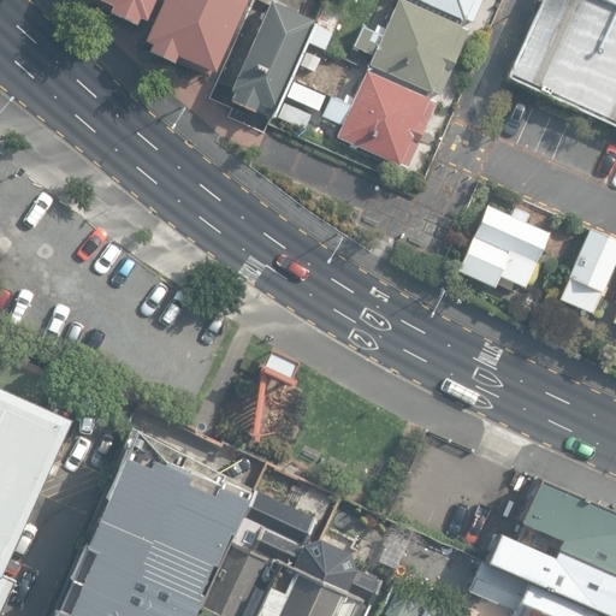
[(152,0),(95,0),(111,6),(108,12),(132,24),(136,19),(143,21),(152,0)]
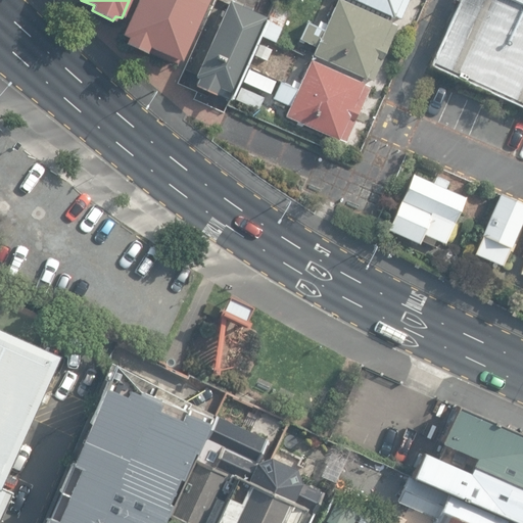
[(203,0),(136,0),(121,40),(147,52),(149,47),(178,59),(203,0)]
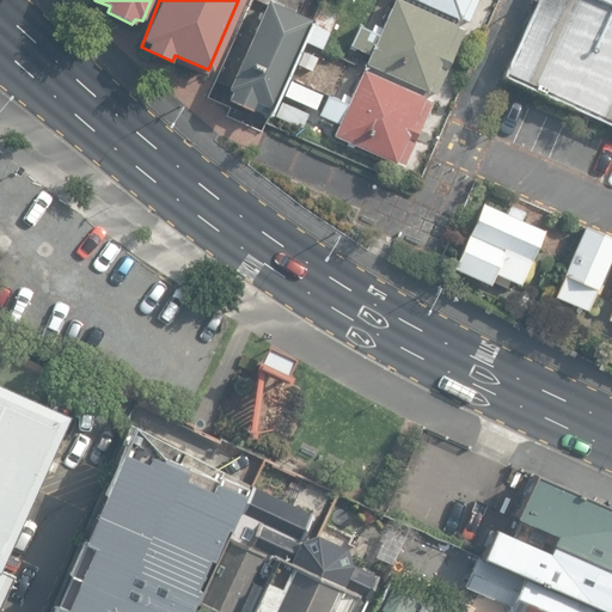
[(308,12),(280,0),(259,0),(219,95),(250,109),(254,102),(267,108),(308,12)]
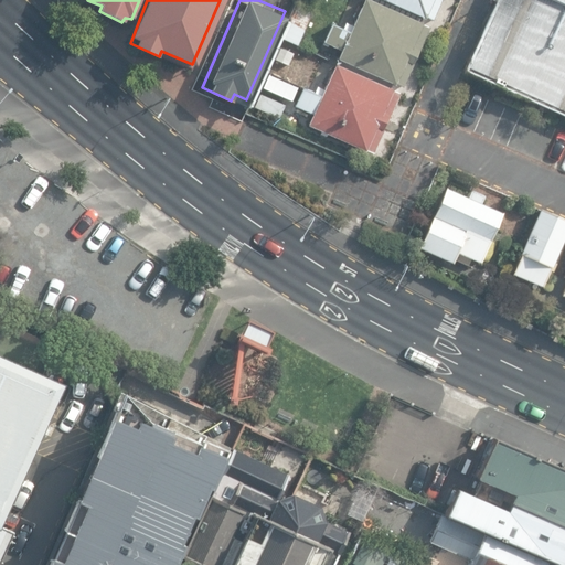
[(426,27),(364,0),(361,0),(348,32),(329,24),(320,43),(340,52),(337,60),(400,86),(426,27)]
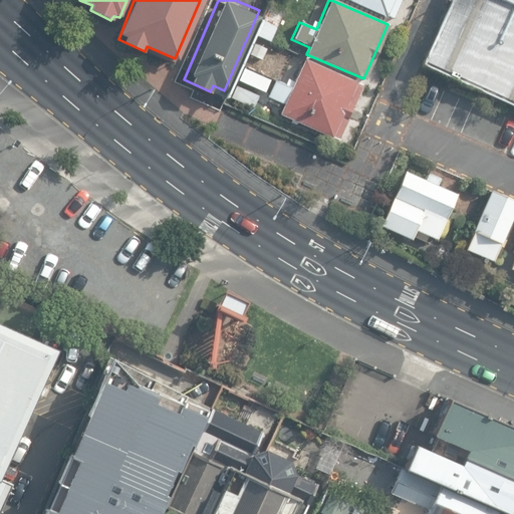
[(400,0),(348,0),(393,19),(400,0)]
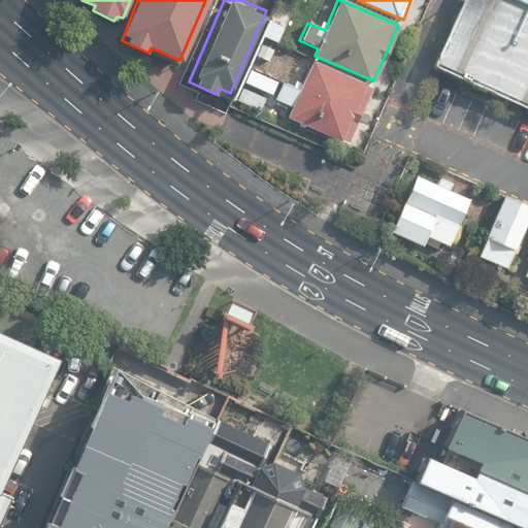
[(527,0),(465,0),(435,64),(527,107),(527,0)]
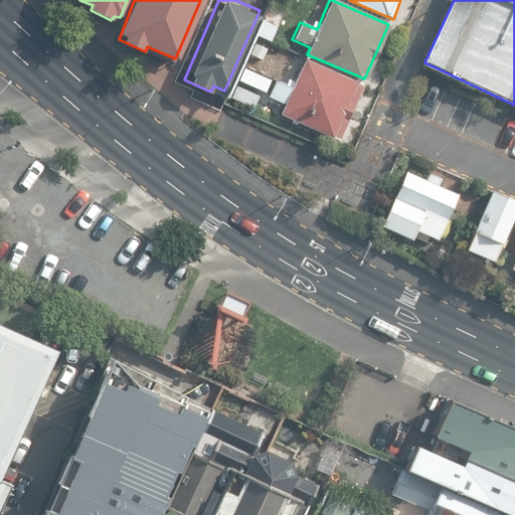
[(282,8),(267,2),(260,20),(274,27),(282,8)]
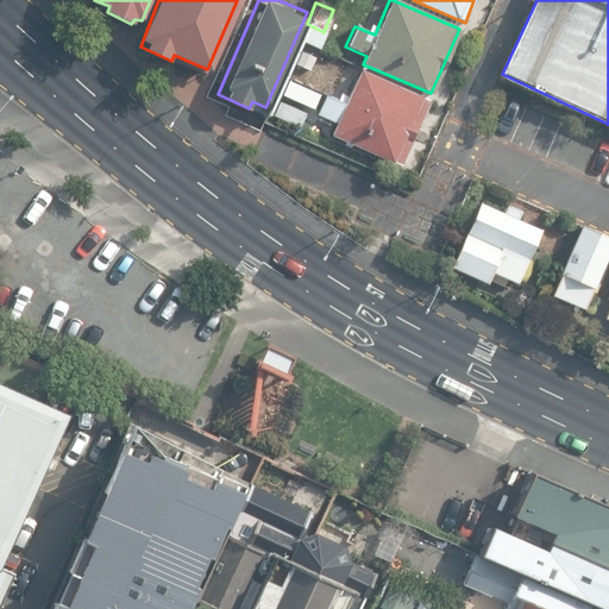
[(427,101),(357,71),(343,102),(320,93),(311,114),(336,125),(330,138),(399,168),(427,101)]
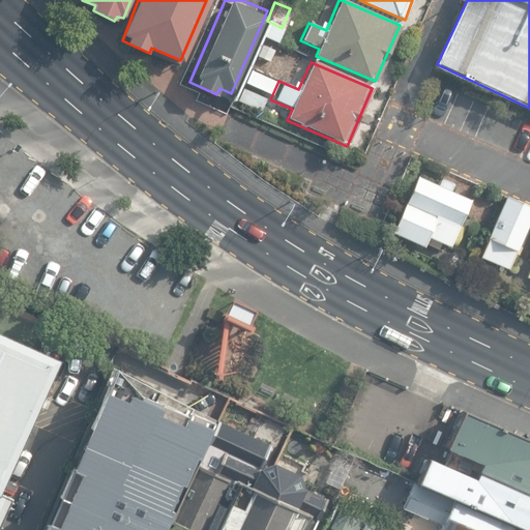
[(473,201),(417,177),(391,230),(425,244),(429,236),(452,246),(473,201)]
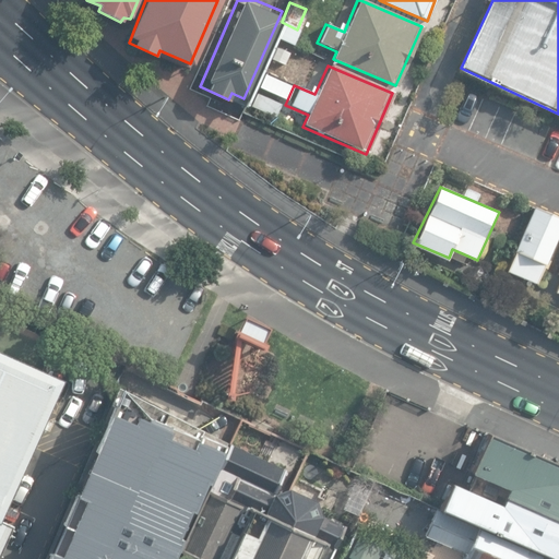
[(558,235),(558,216),(537,207),(509,271),(538,284),(558,235)]
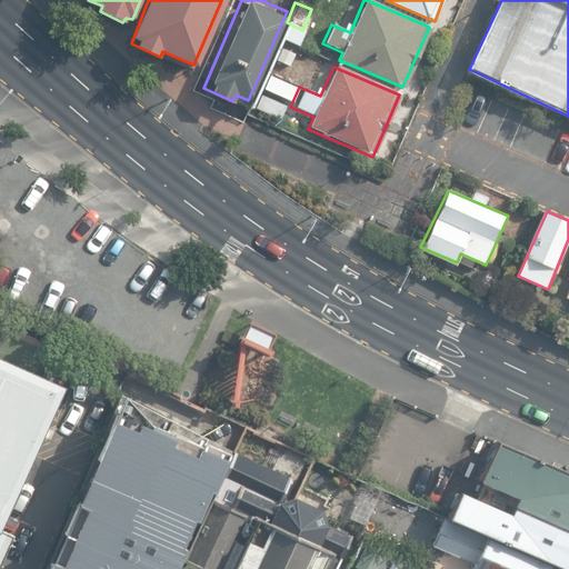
[(0,568),(16,533),(3,529),(67,383),(0,353),(0,568)]
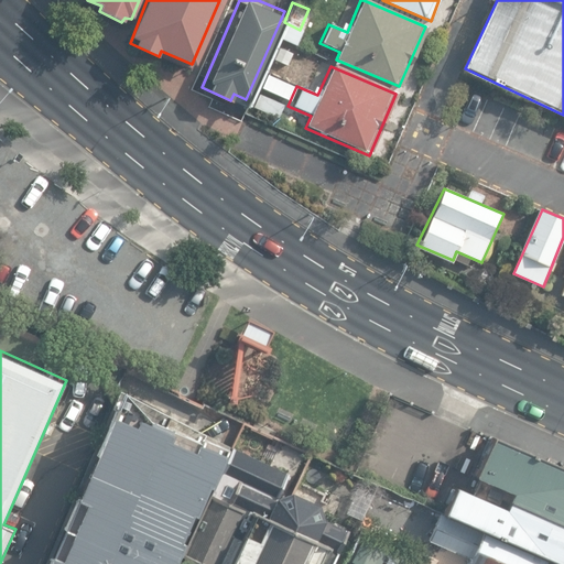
[(205,434),(122,392),(49,563),(174,563),(231,452),(204,440),(205,434)]
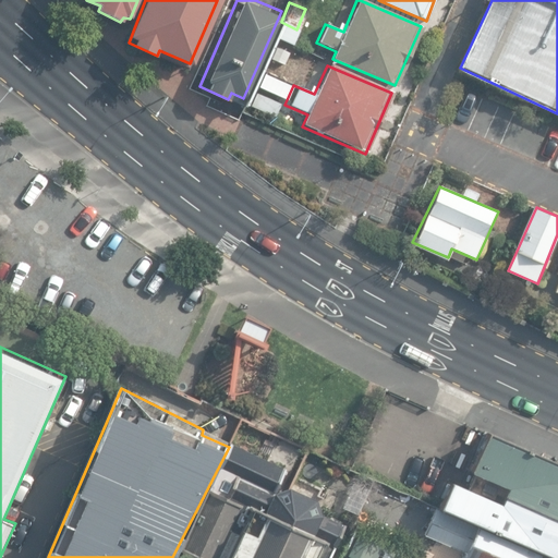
[(557,557),(557,462),(488,433),(470,473),(474,475),(468,489),(451,483),(439,509),(477,526),(549,557),(557,557)]
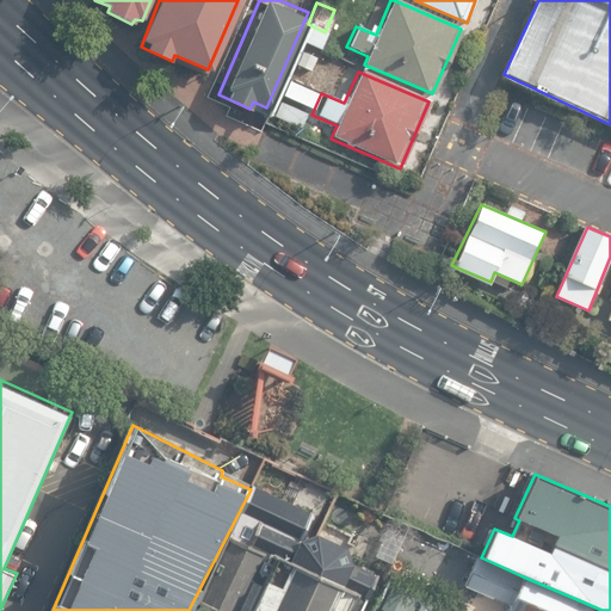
[(358,610),(370,585),(257,537),(224,610),(358,610)]
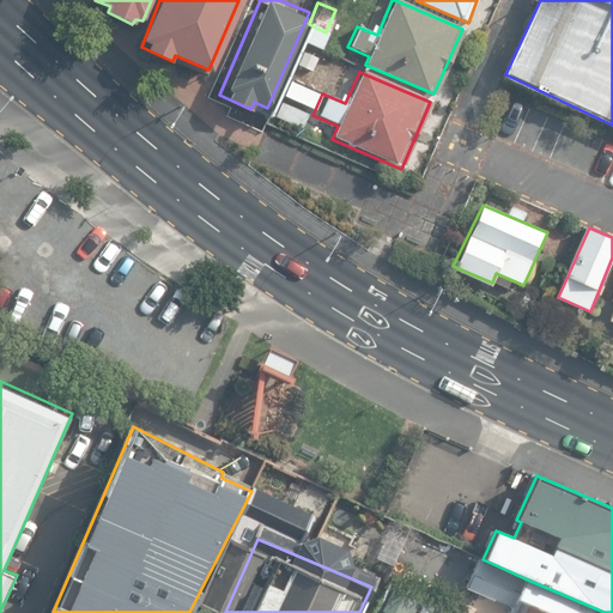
[(511,608),(525,578),(483,559),(479,558),(467,588),(511,608)]
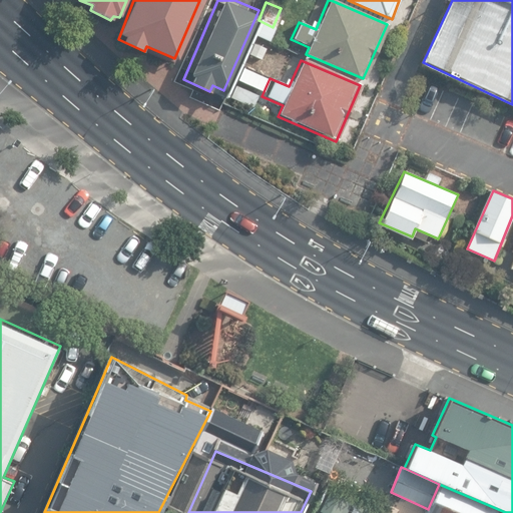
[(505,512),(439,484),(428,509),(426,512),(505,512)]
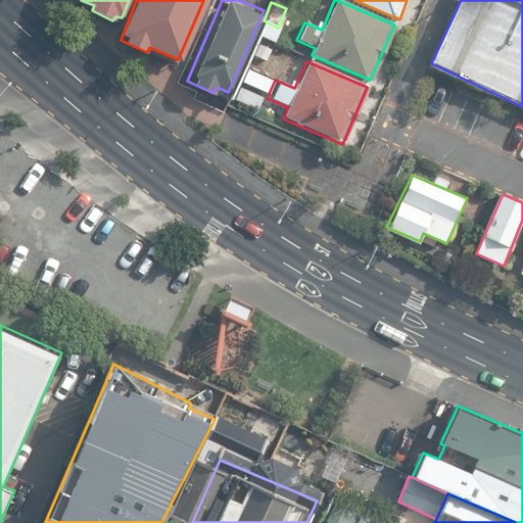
[(354,522),(361,508),(337,497),(327,522),(328,522),(354,522)]
